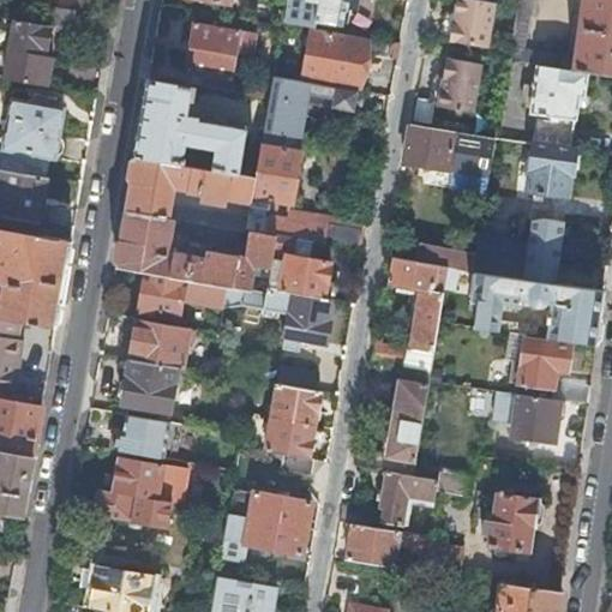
[(345,0),(285,0),(281,24),(313,29),(315,23),(340,28),(345,7),(345,0)]
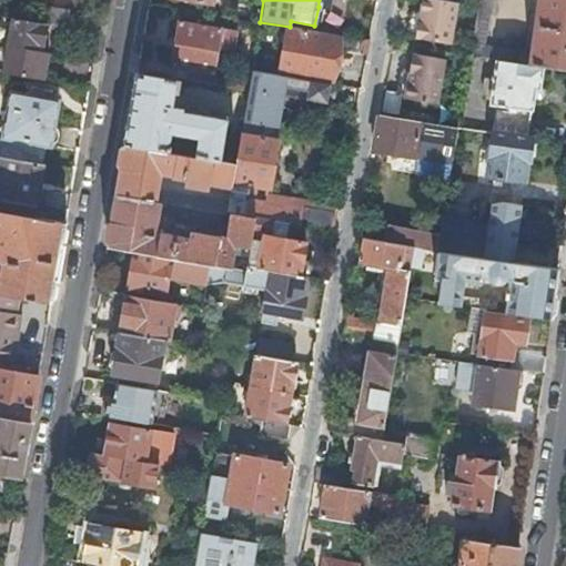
[(458,3),(438,0),(420,0),(414,38),(452,44),(458,3)]
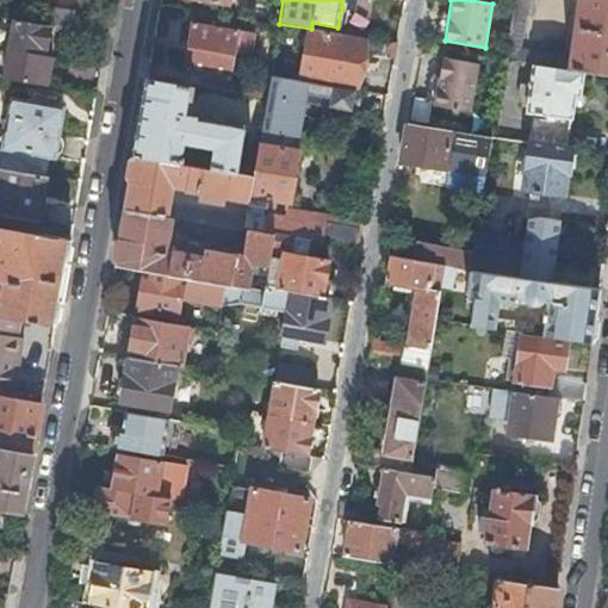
[(513,0),(503,61),(531,64),(533,53),(519,50),(523,16),(529,17),(531,0),(513,0)]
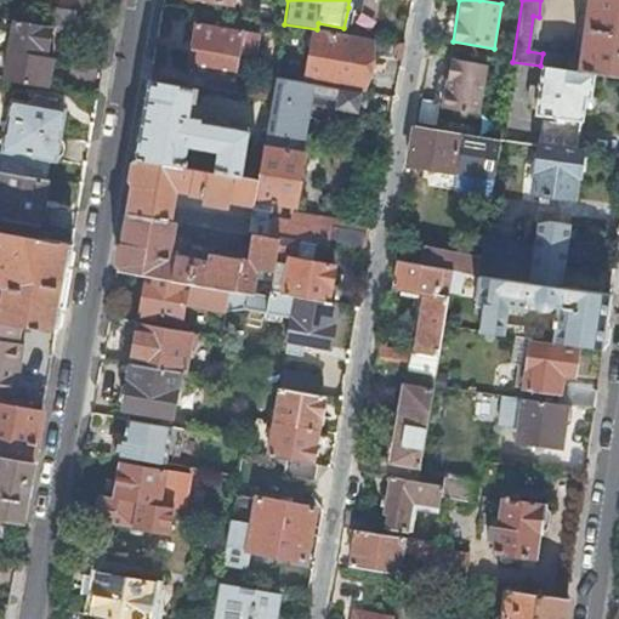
[(584,28),(578,72),(592,73),(618,77),(618,0),(592,0),(589,28),(584,28)]
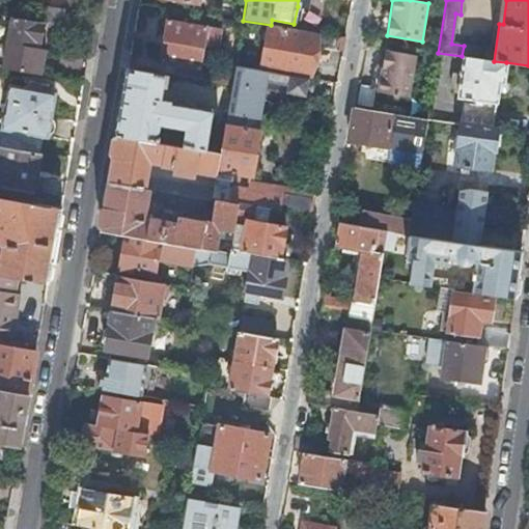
[(33,23),(43,24),(60,27),(62,12),(36,7),(34,22),(33,23)]
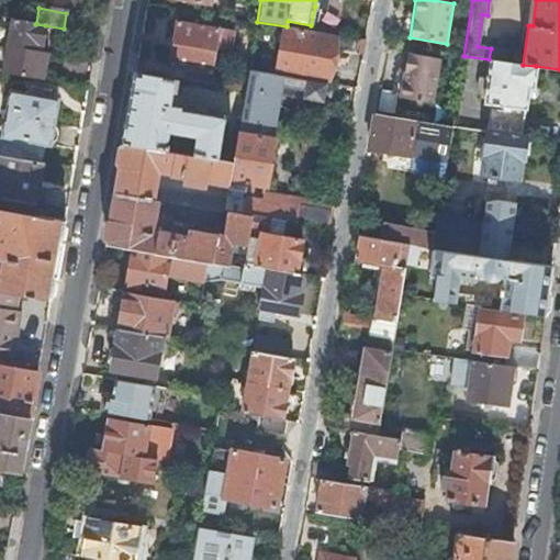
[(3,74),(42,80),(46,54),(34,52),(35,45),(42,46),(45,25),(35,24),(36,23),(13,19),(12,19),(2,74),(3,74)]
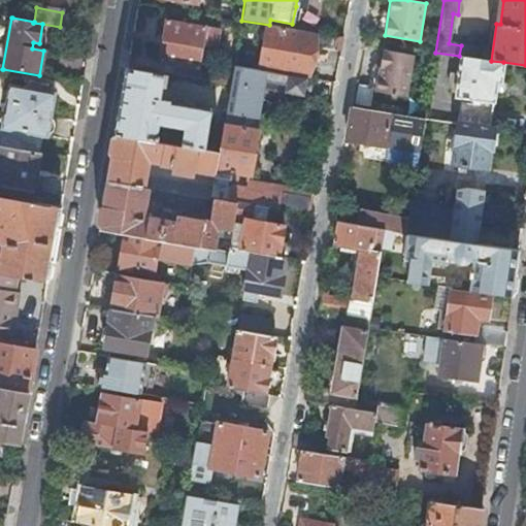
[(159,63),(198,70),(206,27),(196,25),(166,20),(159,63)]
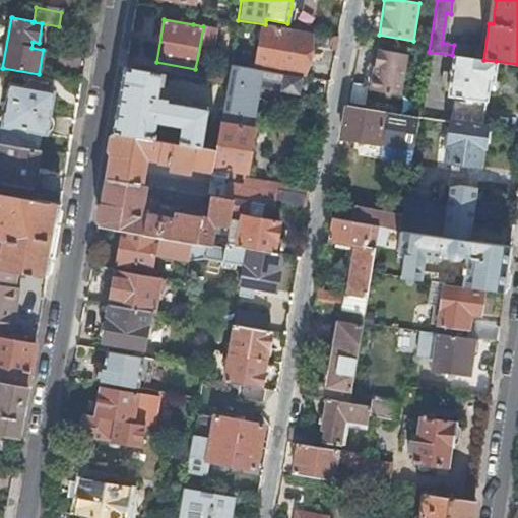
[(329,50),(332,36),(309,33),(308,35),(262,26),(255,67),(302,75),(306,52),(311,53),(312,47),(329,50)]
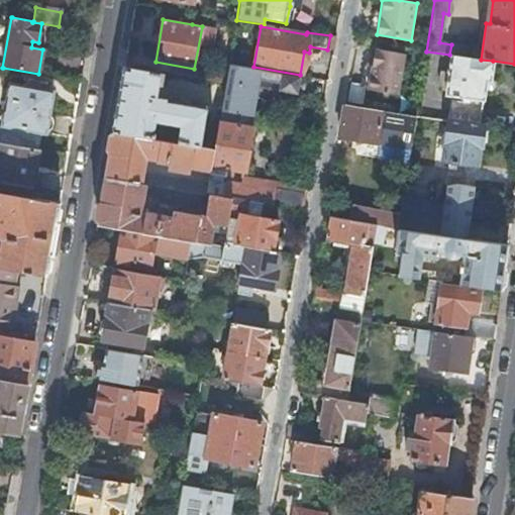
[(397,94),(404,54),(374,48),(368,89),(397,94)]
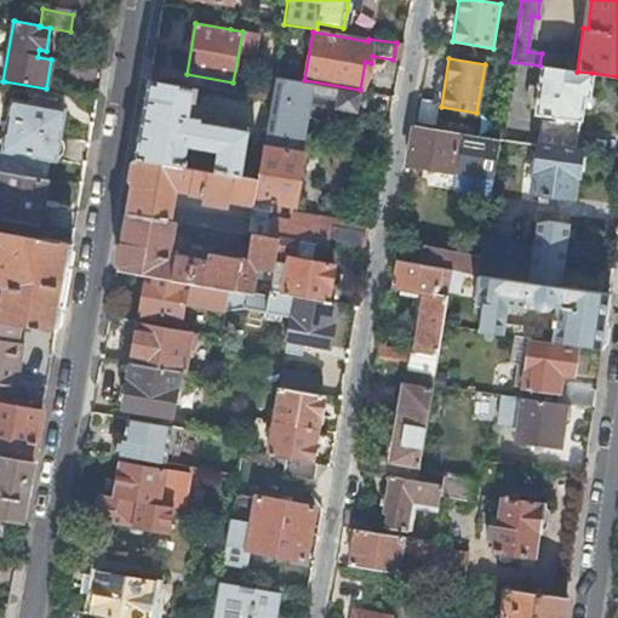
[(577,72),(542,66),(539,81),(536,81),(536,86),(528,85),(526,102),(536,103),(534,113),(542,115),(538,144),(574,150),(578,120),(579,120),(583,97),(588,98),(591,73),(577,72)]
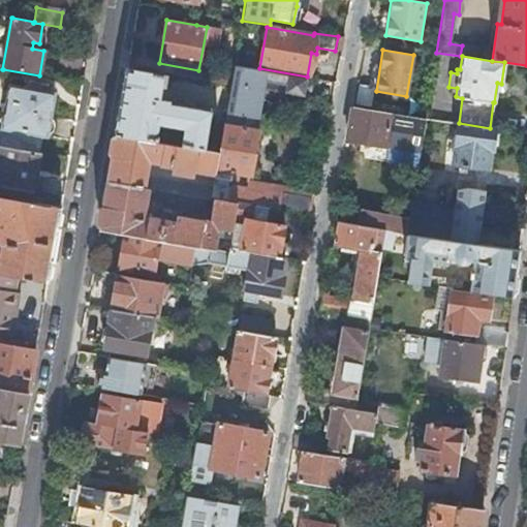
[(115,134),(204,150),(207,131),(212,131),(214,118),(209,118),(210,109),(162,100),(166,74),(127,67),(115,134)]
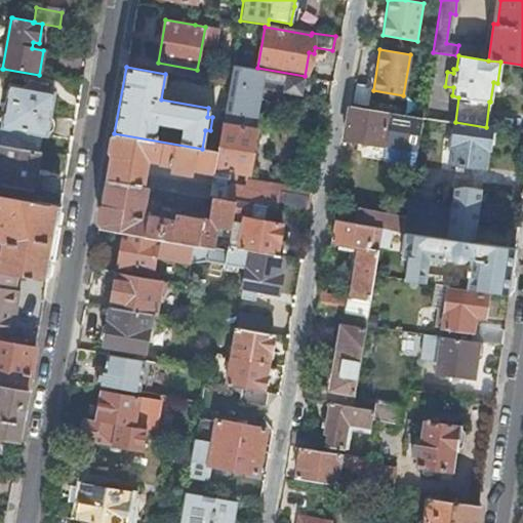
[(196,79),(229,85),(231,75),(197,70),(196,79)]
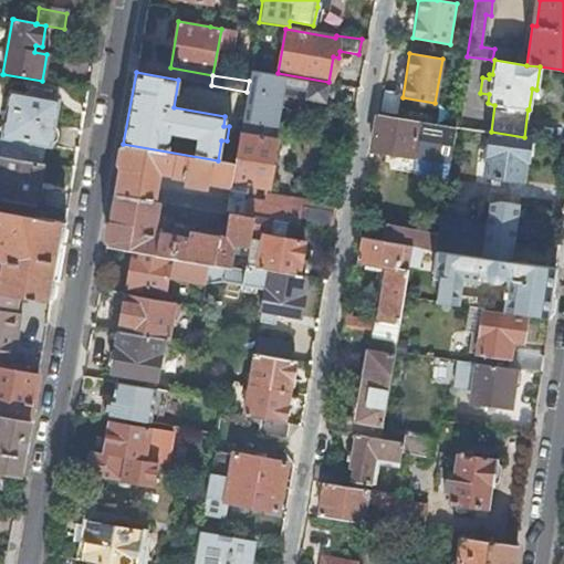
[(304,91),(303,104),(322,106),(324,85),(250,77),(246,127),(277,131),(281,89),(304,91)]
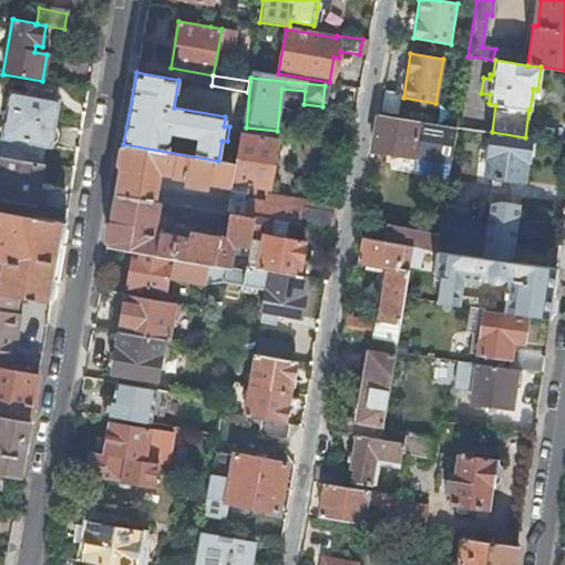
[(9,94),(0,143),(0,156),(42,165),(43,165),(47,149),(49,149),(58,102),(9,94)]
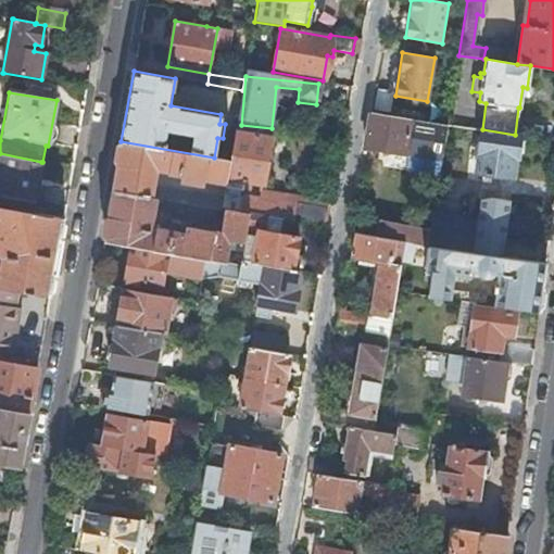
[(402,117),(369,113),(363,148),(383,151),(381,165),(415,172),(418,155),(441,160),(441,159),(447,125),(448,124),(403,116),(402,117)]
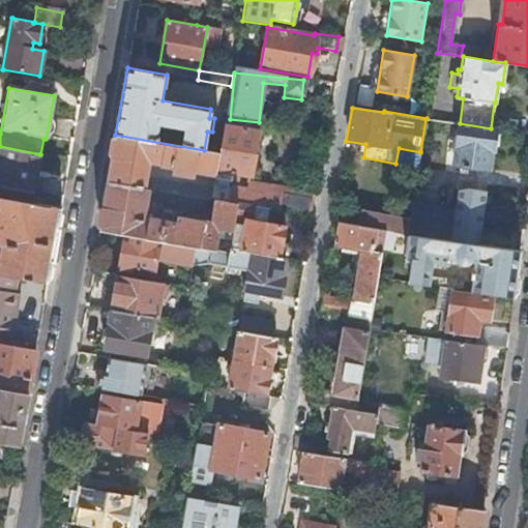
[(449,122),(426,119),(420,151),(444,154),(449,122)]
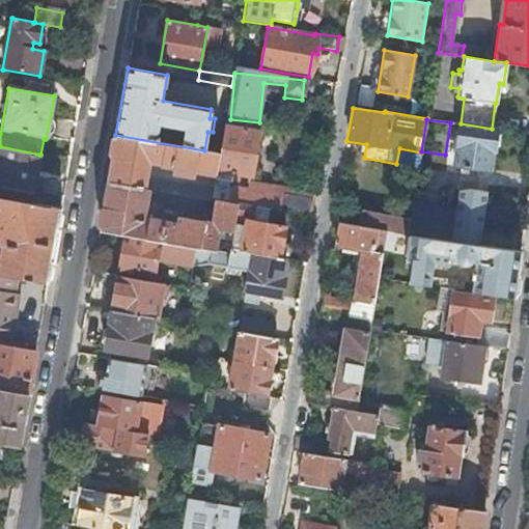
[(461,123),(460,123),(452,166),(488,172),(492,152),(494,152),(498,130),(492,129),(461,123)]
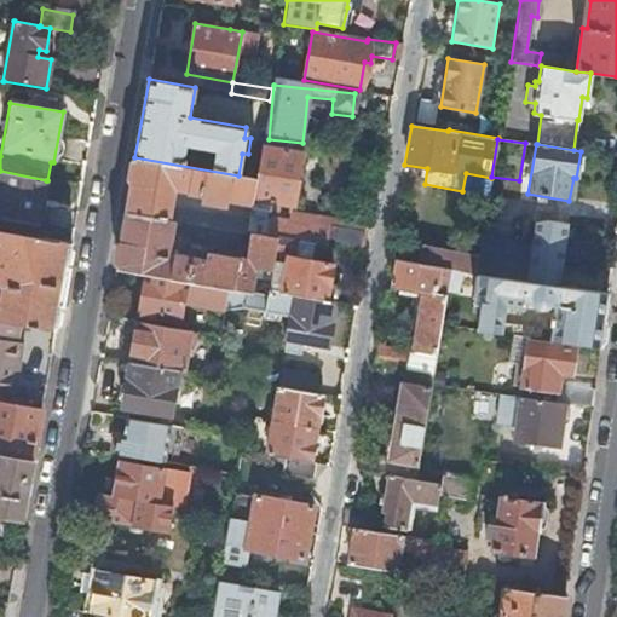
[(257,179),(261,146),(254,145),(248,177),(257,179)]
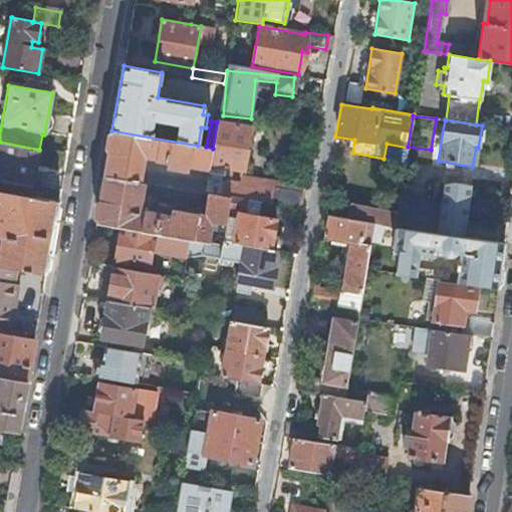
[(250,126),(217,121),(213,149),(209,166),(242,172),(250,126)]
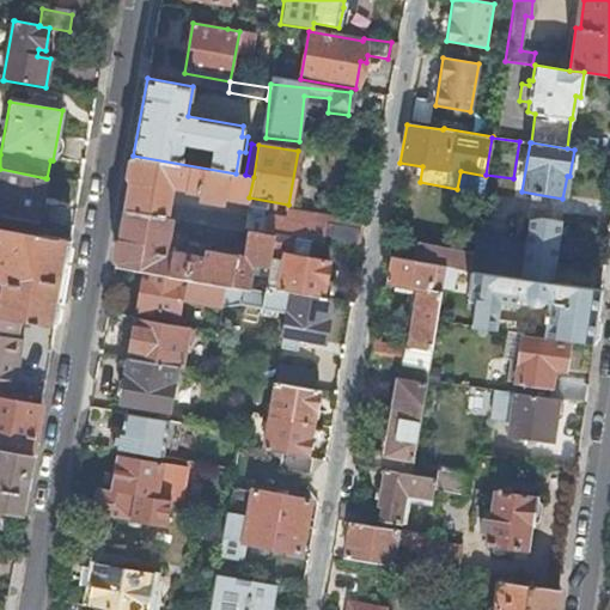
[(249,197),(254,177),(245,175),(236,174),(133,156),(123,208),(168,215),(174,184),(187,187),(187,190),(201,193),(200,197),(225,203),(226,197),(249,201),(249,197)]
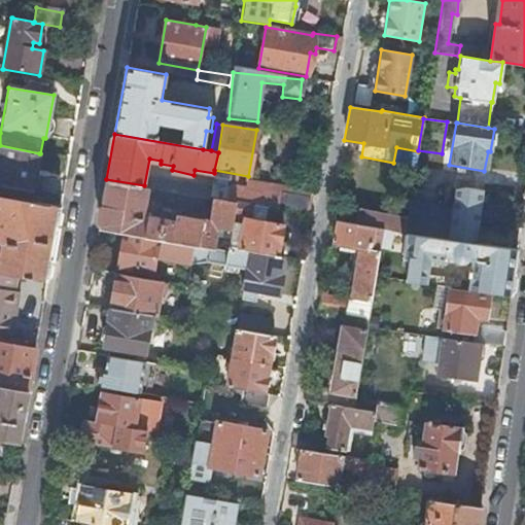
[(0,195),(31,202),(39,153),(0,145),(0,195)]
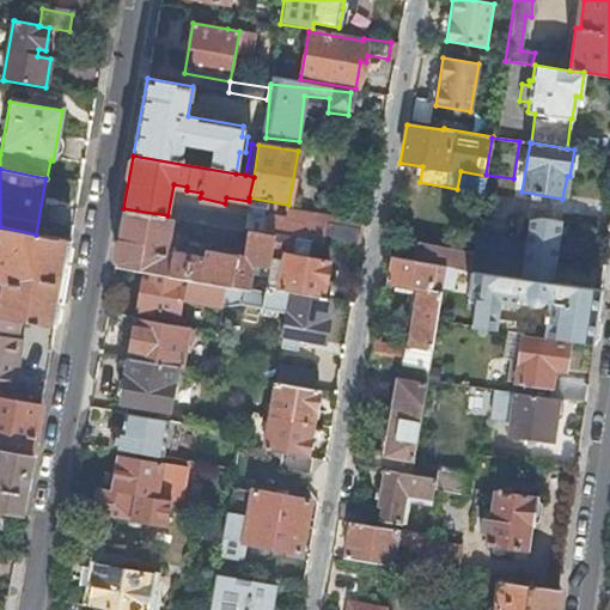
[(457,189),(482,193),(486,176),(461,171),(457,189)]
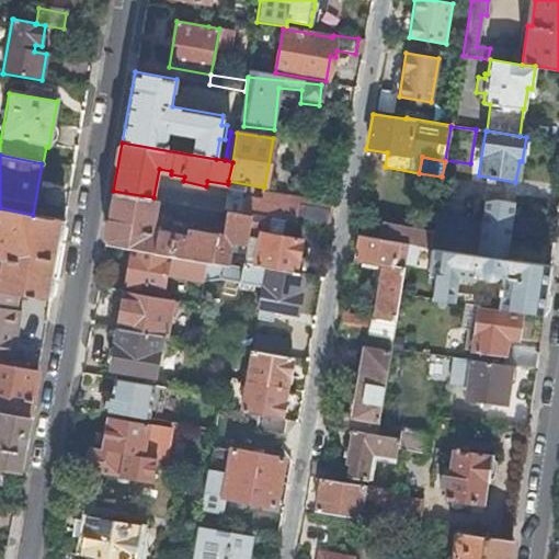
[(167,254),(205,261),(223,264),(242,267),(243,264),(244,255),(239,254),(241,244),(247,246),(252,215),(242,214),(229,212),(225,236),(187,230),(186,236),(177,235),(172,236),(167,232),(161,232),(157,229),(153,228),(159,198),(153,197),(113,191),(104,243),(167,254)]
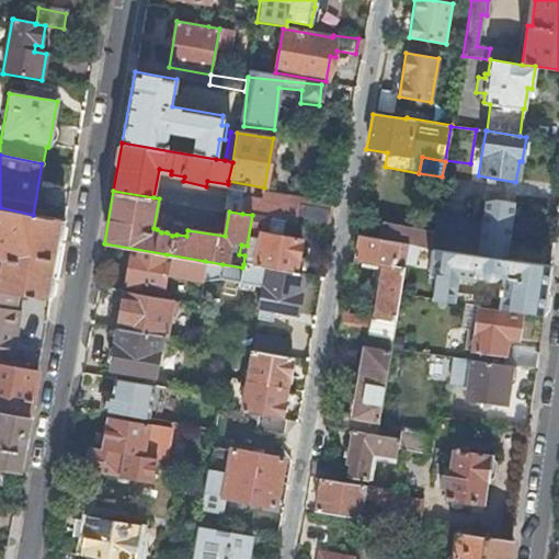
[(169,193),(168,201),(169,201),(218,208),(224,209),(225,203),(169,193)]
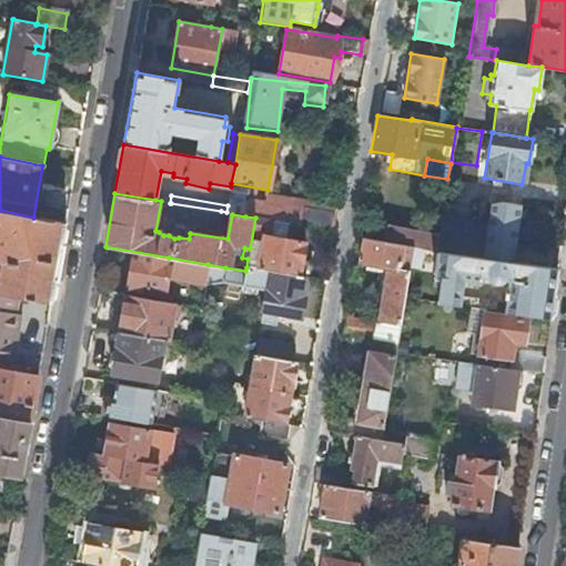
[(287,223),(329,230),(332,212),(303,208),(303,210),(289,206),(290,200),(265,195),(264,205),(248,202),(245,216),(255,218),(273,221),(287,223)]
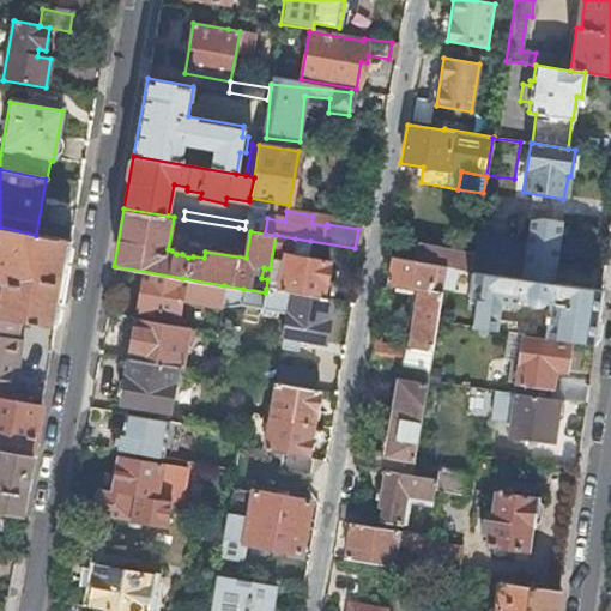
[(327,224),(358,229),(360,222),(313,213),(313,216),(312,223),(327,227),(327,224)]
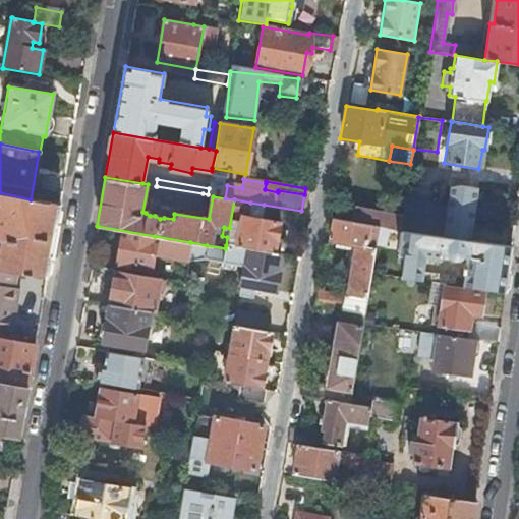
[(200,204),(203,193),(157,186),(156,195),(200,204)]
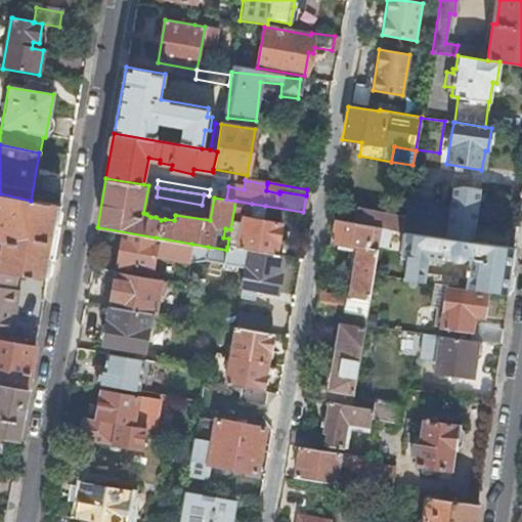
[(0,242),(1,243),(0,247),(0,271),(16,275),(46,281),(59,206),(31,201),(0,193),(0,242)]
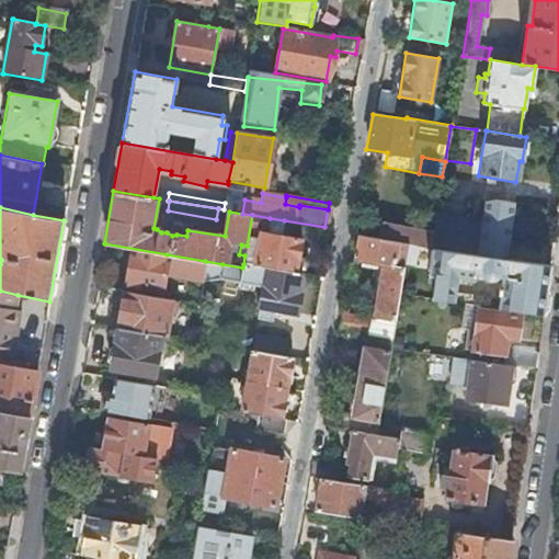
[(243,264),(295,273),(299,241),(281,239),(284,220),(270,218),(252,215),(247,246),(244,255),(243,264)]
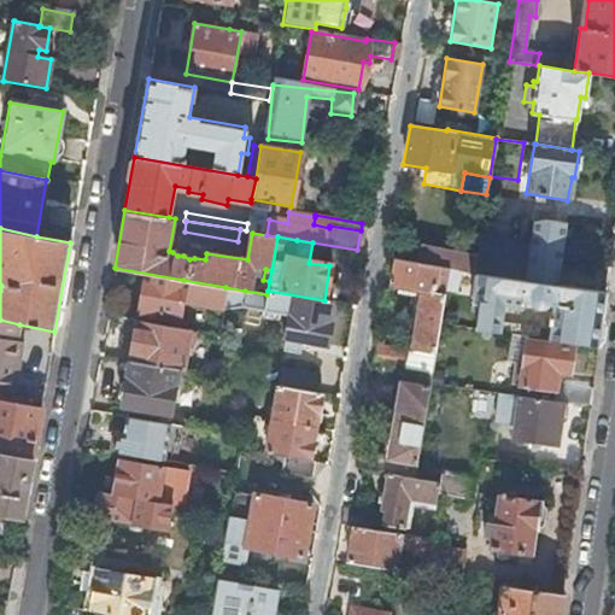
[(476,253),(473,271),(475,273),(522,280),(528,244),(479,236),(476,253)]
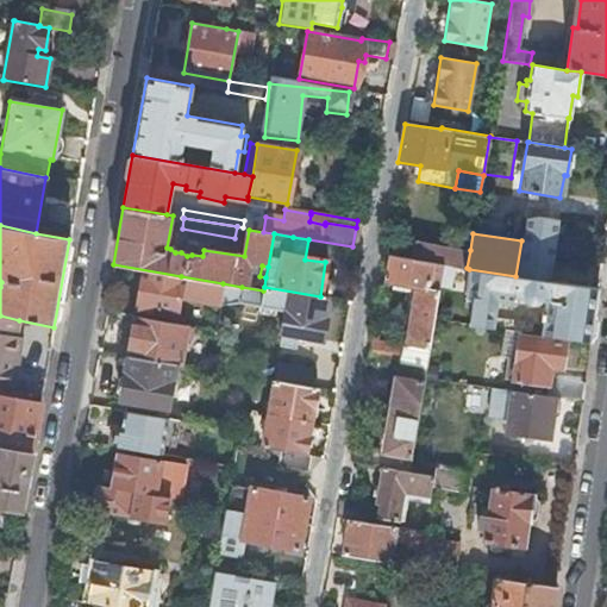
[(386,255),(390,255),(442,264),(467,268),(470,250),(388,236),(386,255)]
